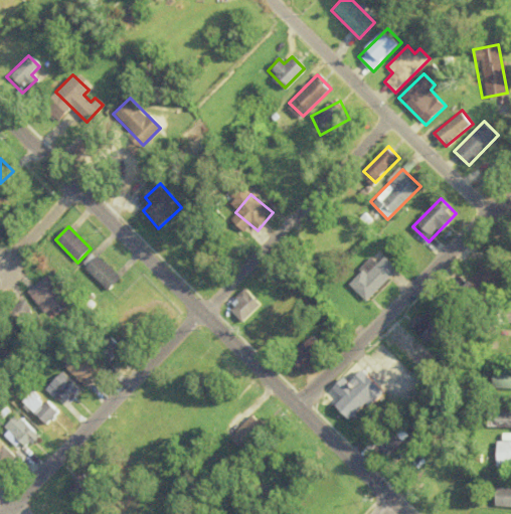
[(481,297),(505,269),(488,253),(464,282),(481,297)]
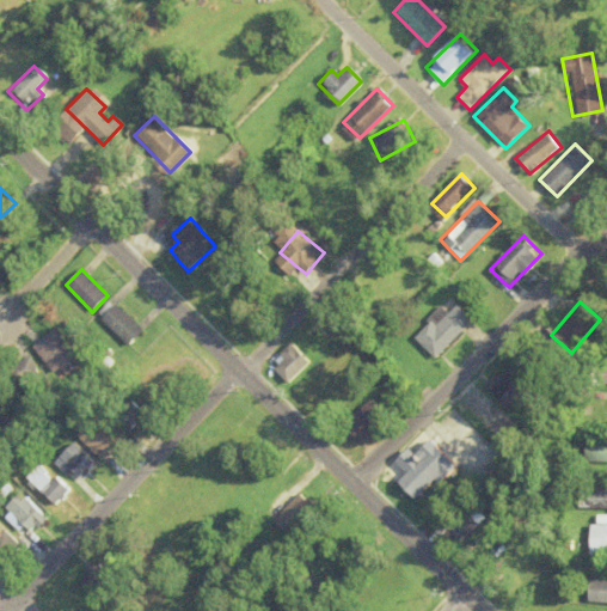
[(130,346),(145,330),(116,304),(102,319),(130,346)]
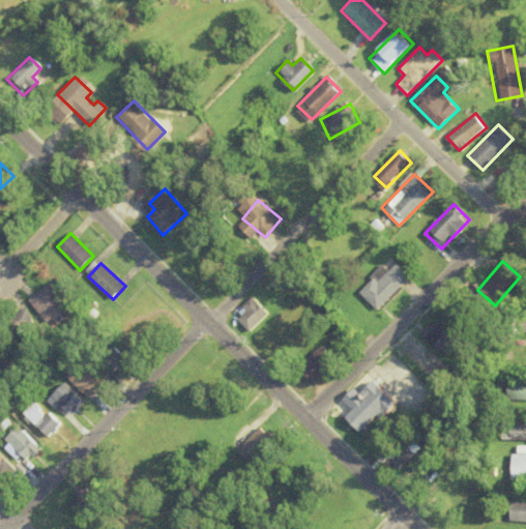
[(410,276),(397,263),(388,271),(382,265),(356,290),(376,310),(410,276)]
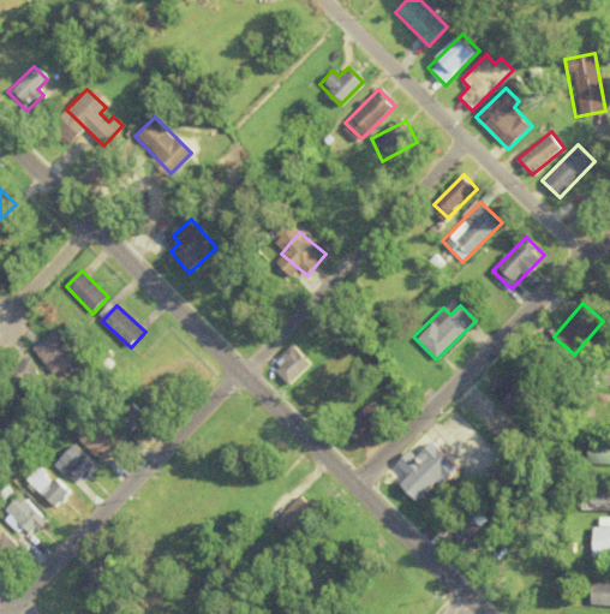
[(85,362),(57,328),(33,347),(61,381),(85,362)]
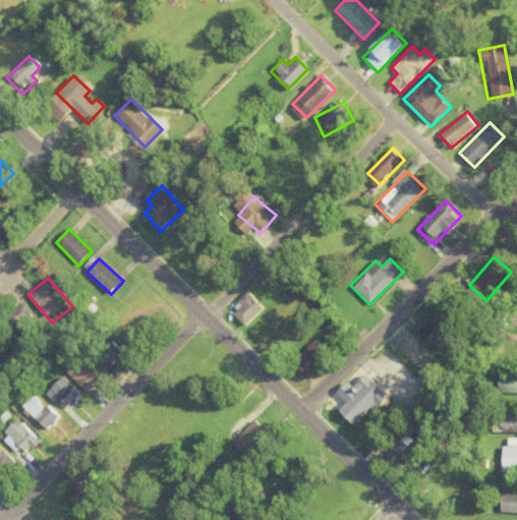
[(246,326),(266,307),(249,291),(231,310),(246,326)]
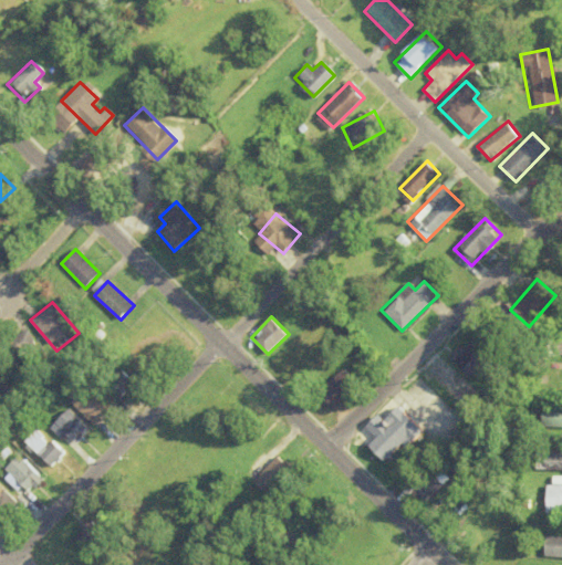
[(35,341),(21,326),(3,343),(18,357),(35,341)]
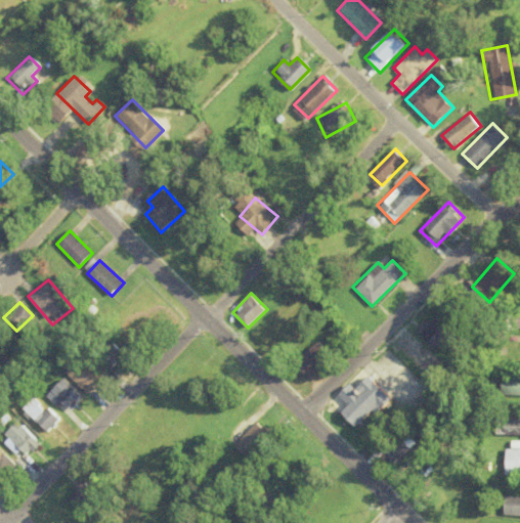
[(431,349),(461,320),(444,304),(415,333),(431,349)]
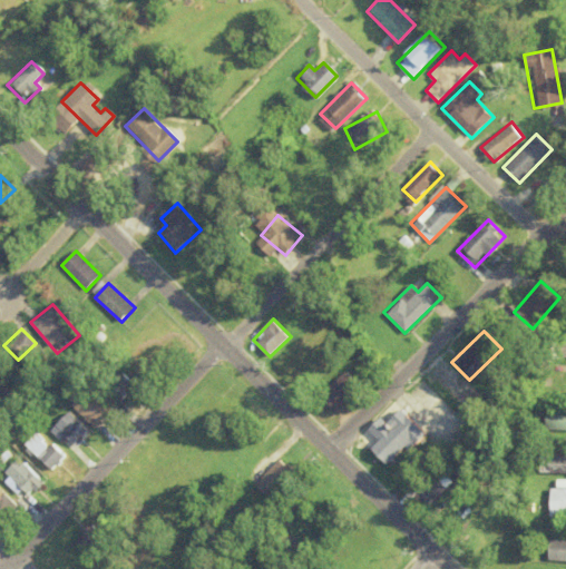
[(359,384),(345,371),(324,391),(338,404),(359,384)]
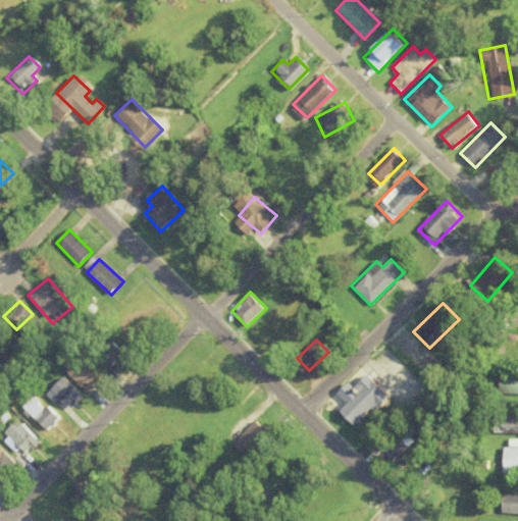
[(87,354),(68,372),(89,393),(107,374),(87,354)]
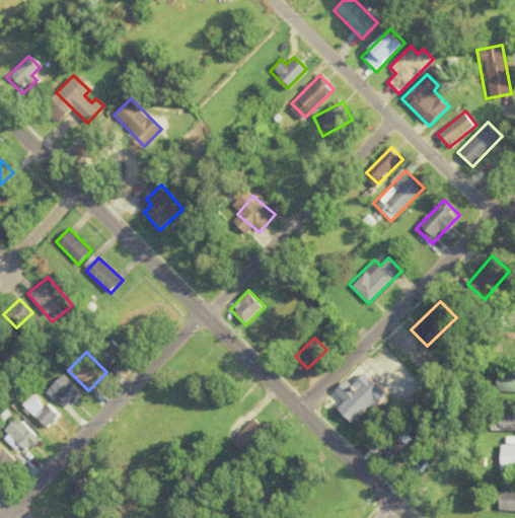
[(346,381),(335,391),(345,402),(339,408),(355,425),(386,394),(366,372),(351,387),(346,381)]
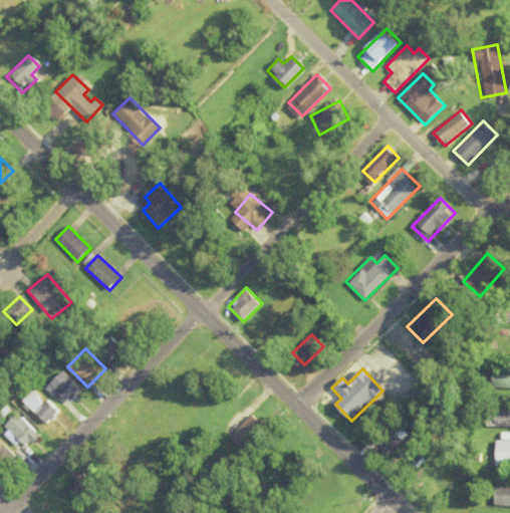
[(509,369),(489,370),(489,388),(509,388),(509,369)]
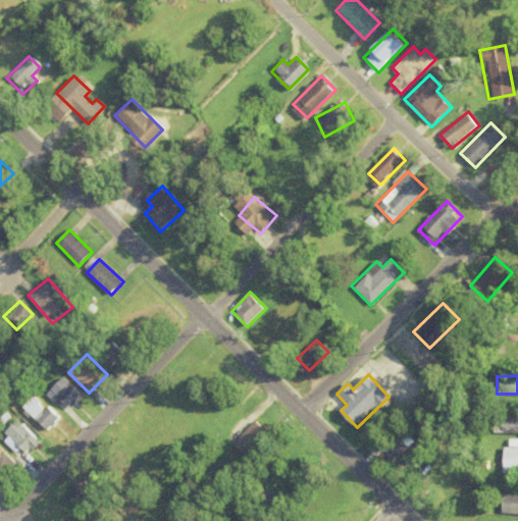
[(84,396),(64,376),(46,395),(58,407),(63,402),(70,409),(84,396)]
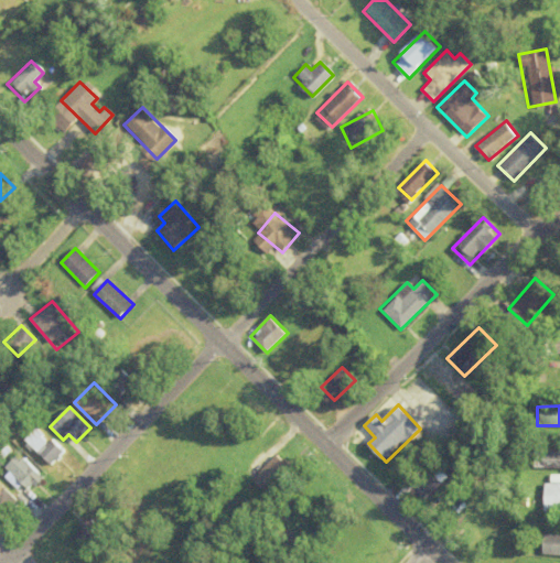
[(25,439),(51,465),(64,453),(39,426),(25,439)]
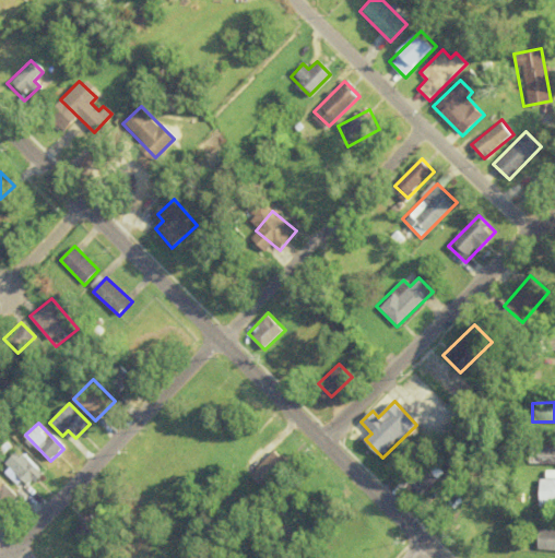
[(554,444),(524,444),(524,463),(554,463),(554,444)]
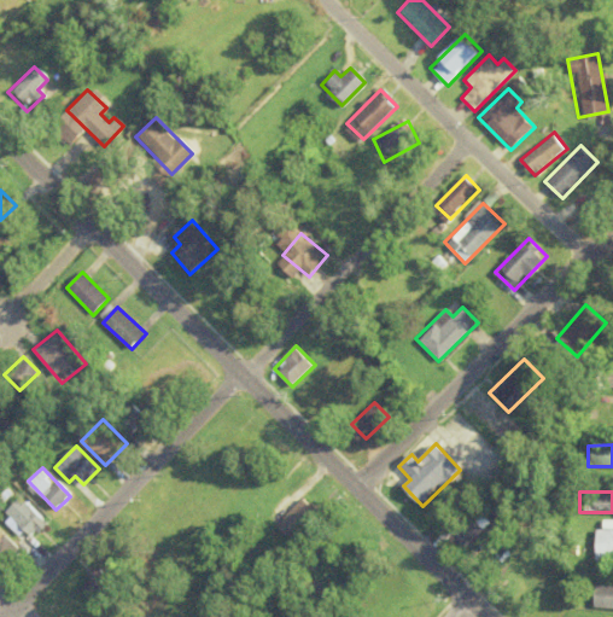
[(292,541),(322,512),(305,495),(276,524),(292,541)]
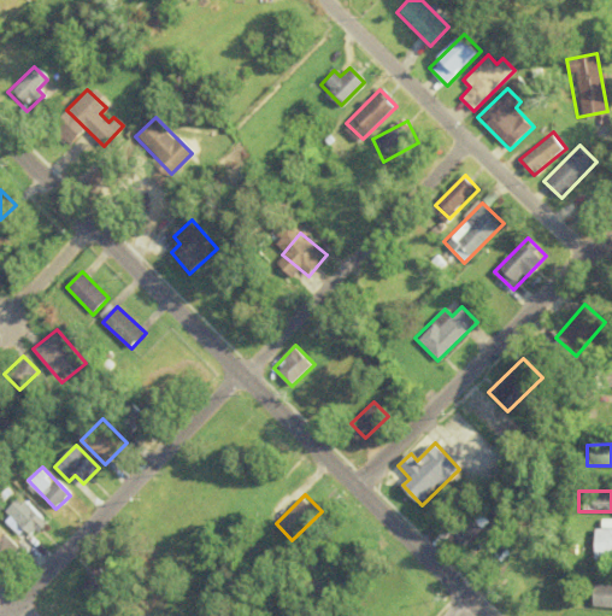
[(47,522),(22,496),(6,511),(33,538),(47,522)]
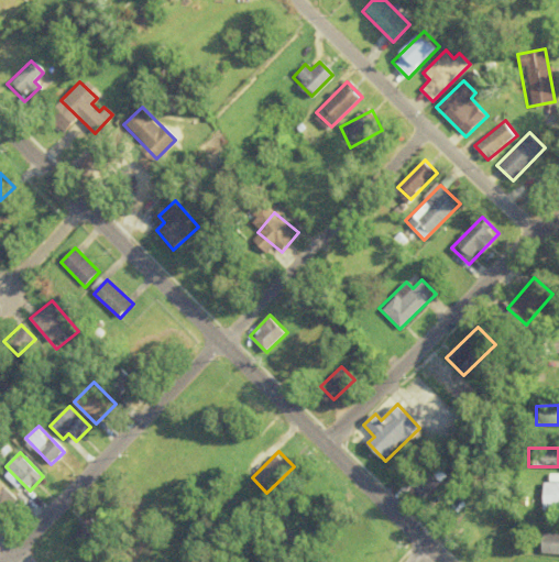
[(399,483),(418,502),(440,481),(422,462),(399,483)]
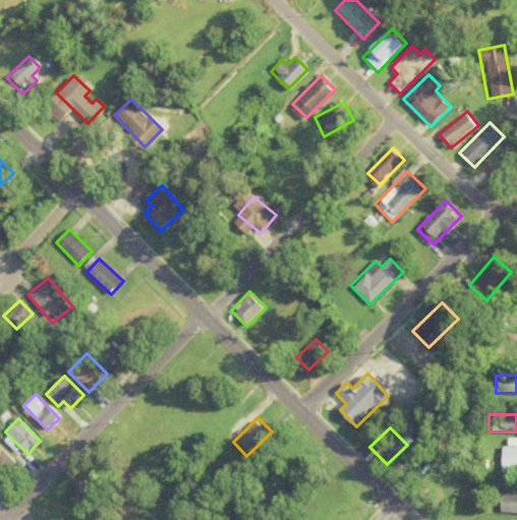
[(516,446),(501,447),(501,472),(516,471),(516,446)]
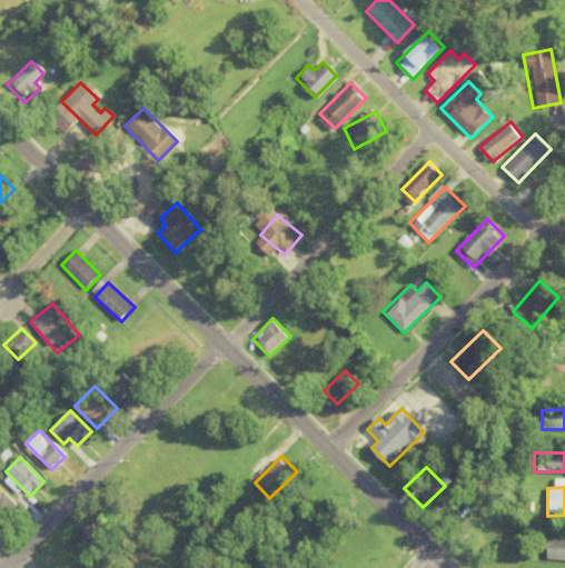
[(0,511),(9,519),(20,506),(0,488),(0,511)]
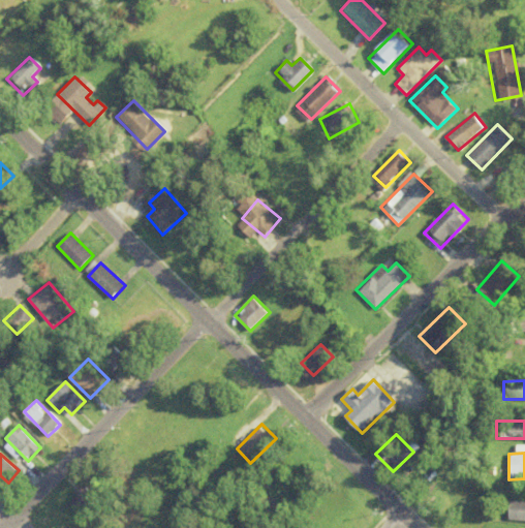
[(524,500),(510,499),(507,519),(524,520),(524,500)]
